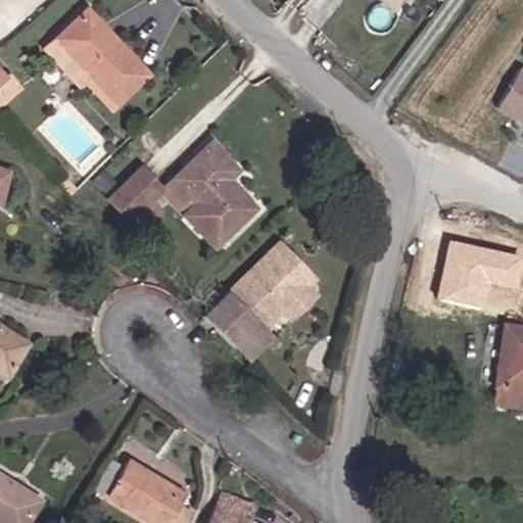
[(147,75),(85,8),(43,49),(77,87),(83,83),(92,74),(119,102),(147,75)]
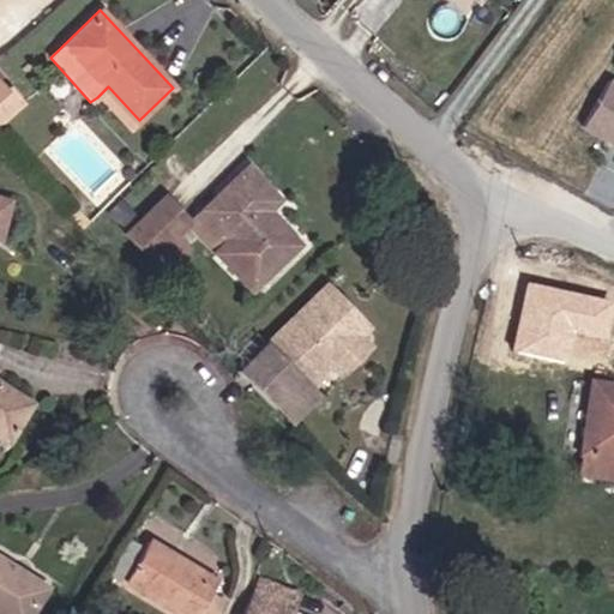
[(0,77),(5,86),(18,79),(5,58),(0,59),(0,77)]
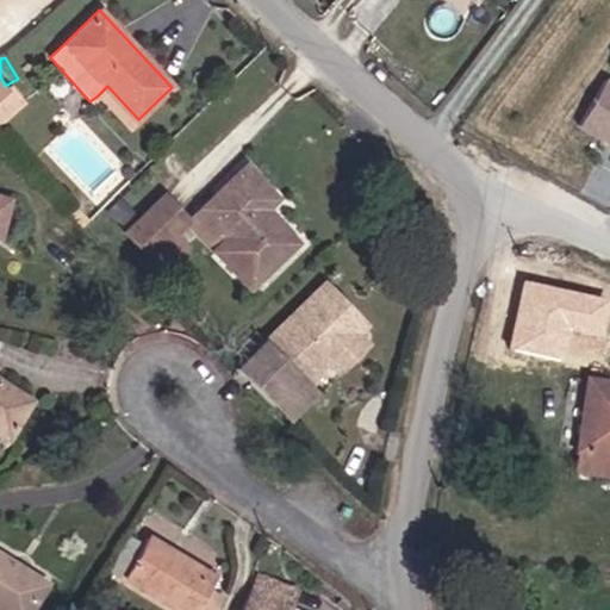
[(609,83),(603,80),(577,125),(609,144),(609,83)]
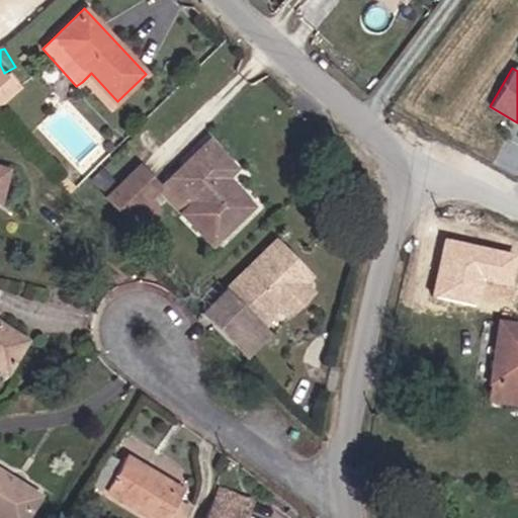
[(117,101),(91,73),(82,82),(108,109),(117,101)]
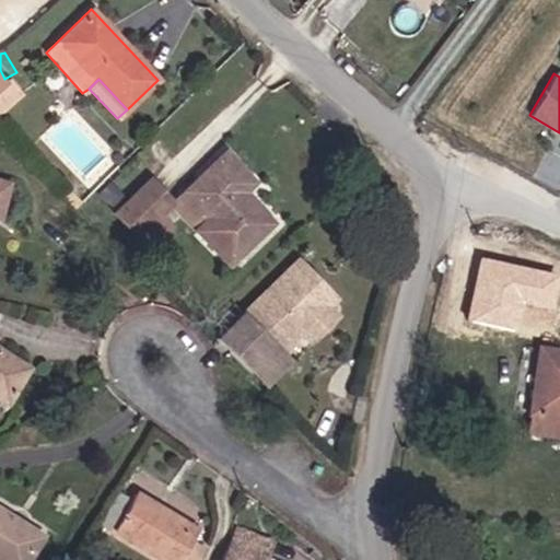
[(0,113),(21,95),(8,81),(6,83),(0,88),(0,113)]
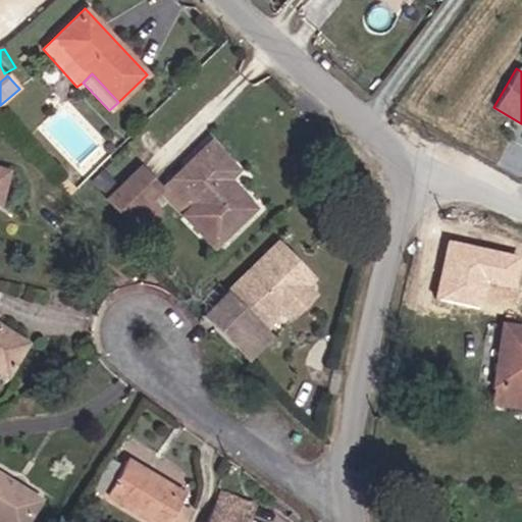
[(253,208),(226,179),(236,170),(209,143),(160,190),(183,213),(194,203),(224,235),(253,208)]
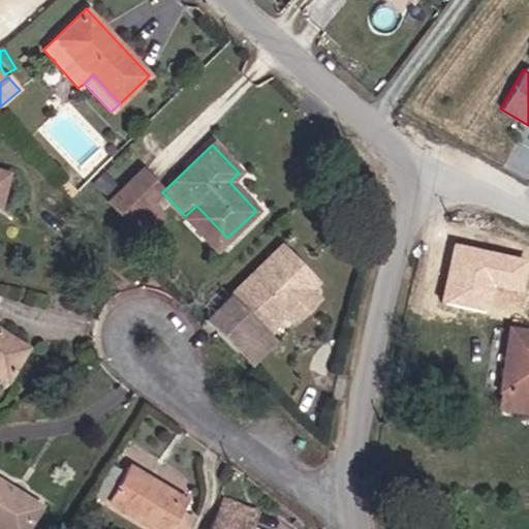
[(162,192),(137,169),(106,200),(128,223),(162,192)]
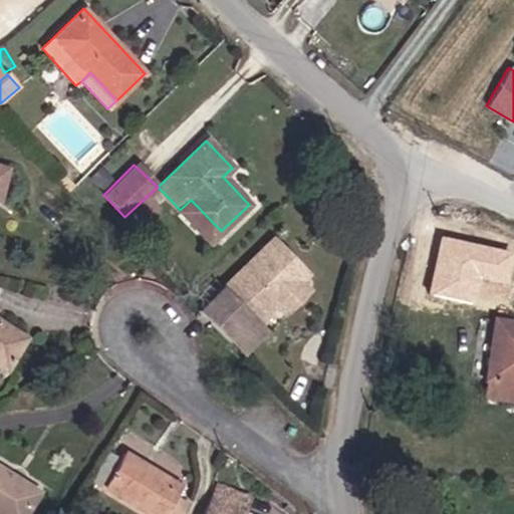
[(513,259),(513,251),(444,237),(432,294),(473,302),(478,275),(510,281),(513,259)]
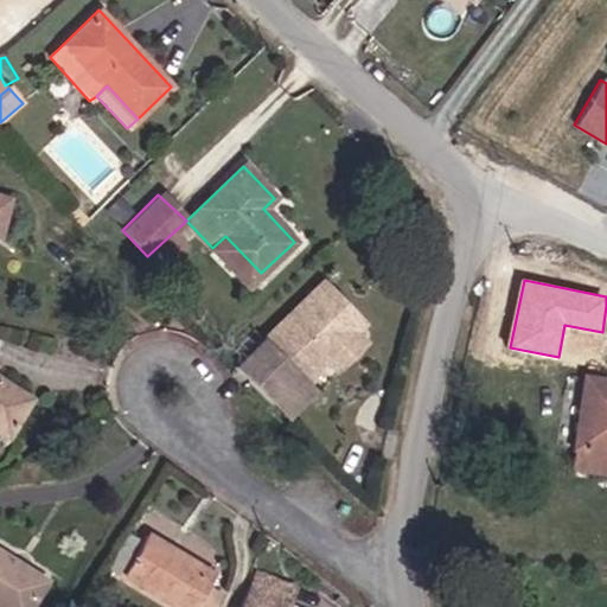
[(359,337),(355,332),(332,310),(340,301),(320,281),(264,338),(263,337),(235,368),(269,402),(300,372),(306,378),(325,359),(332,365),(359,337)]
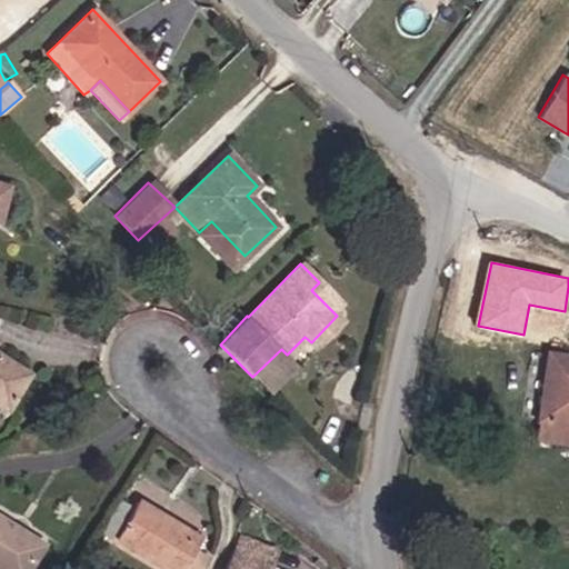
[(316,347),(343,321),(337,316),(311,342),(316,347)]
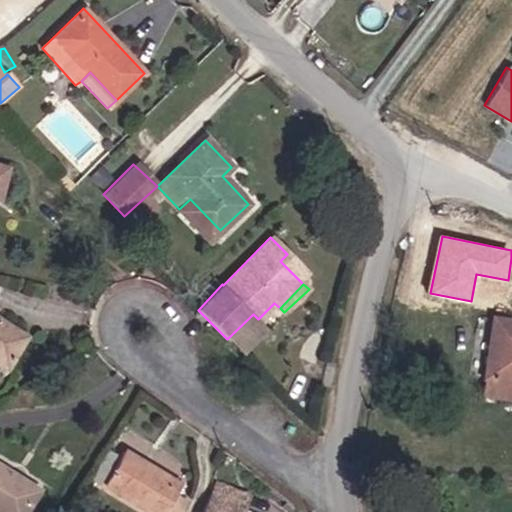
[(241,354),(266,328),(258,319),(253,314),(227,339),(241,354)]
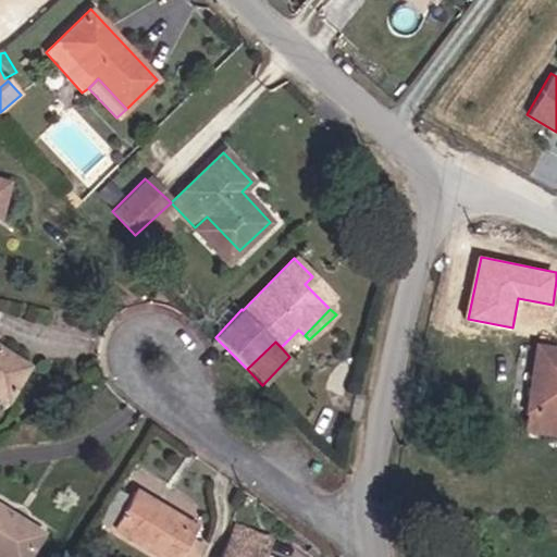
[(556,349),(534,346),(523,413),(527,415),(523,430),(556,435),(556,349)]
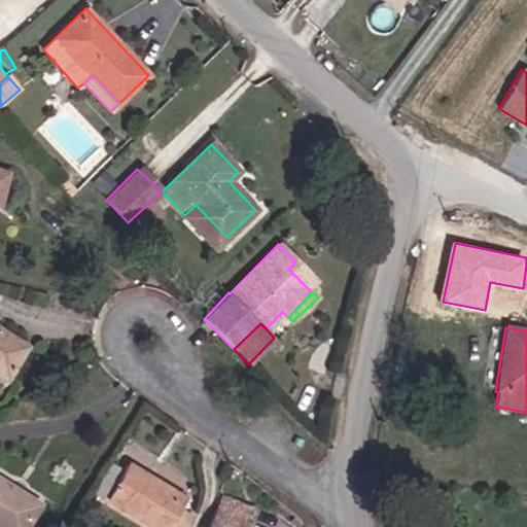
[(25,347),(0,330),(0,376),(4,379),(25,347)]
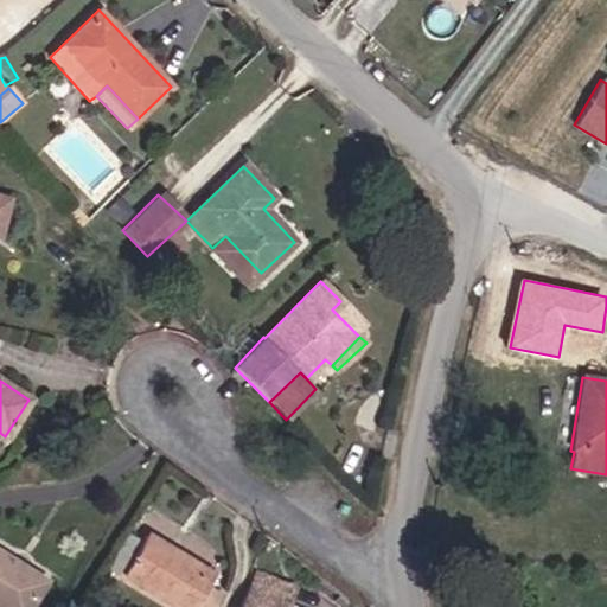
[(160,509),(151,529),(210,558),(219,540),(160,509)]
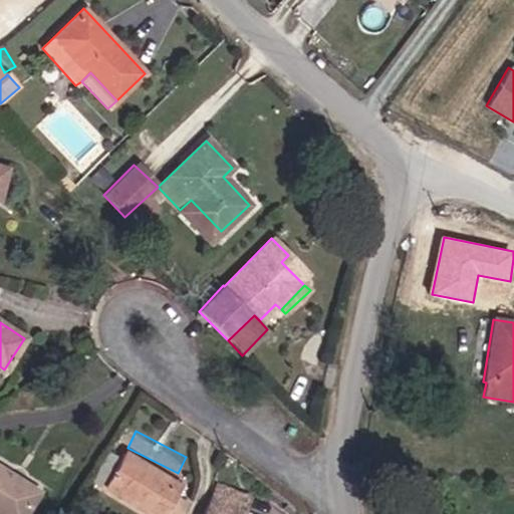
[(98,487),(116,457),(107,451),(89,482),(98,487)]
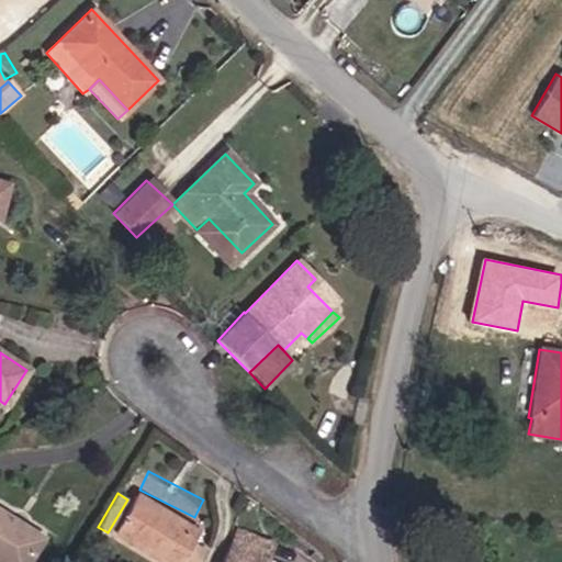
[(191,543),(200,530),(138,495),(115,535),(160,561),(199,561),(206,551),(191,543)]
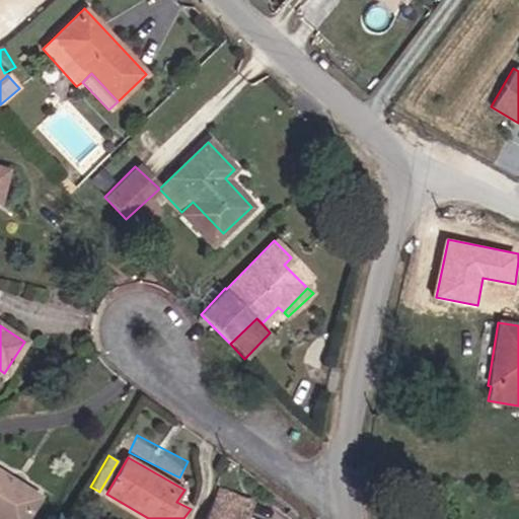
[(24,518),(40,497),(0,471),(0,518),(24,518)]
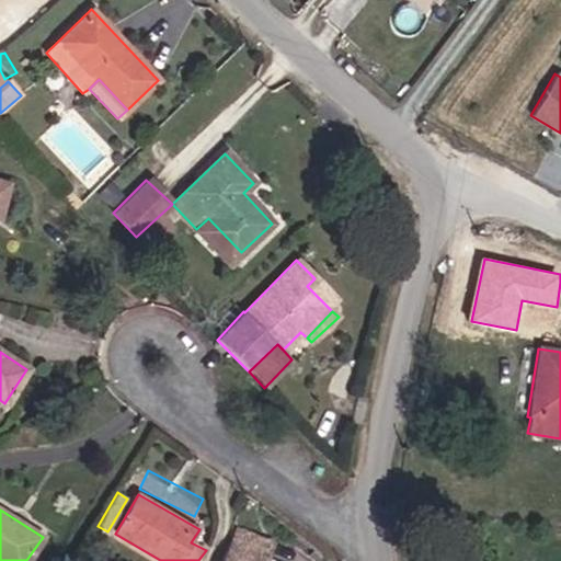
[(263,560),(271,544),(237,529),(224,560),(263,560)]
